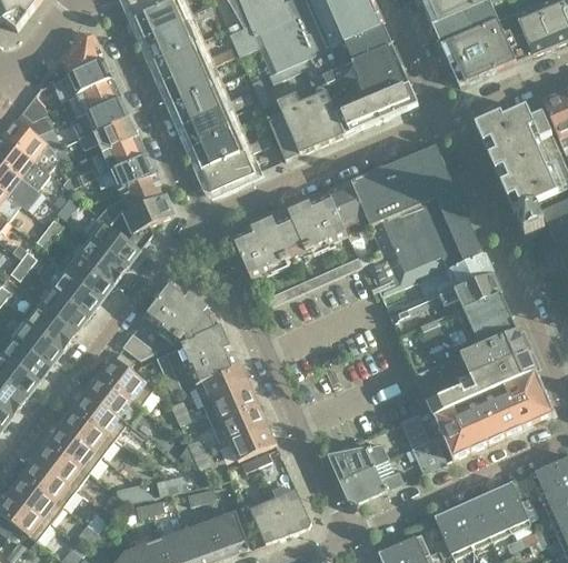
[(0,18),(2,17),(17,28),(37,0),(0,0),(0,18)]
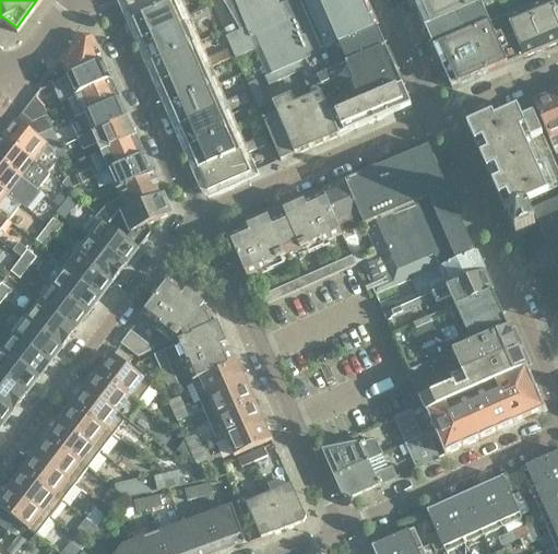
[(125,0),(131,16),(168,0),(125,0)]
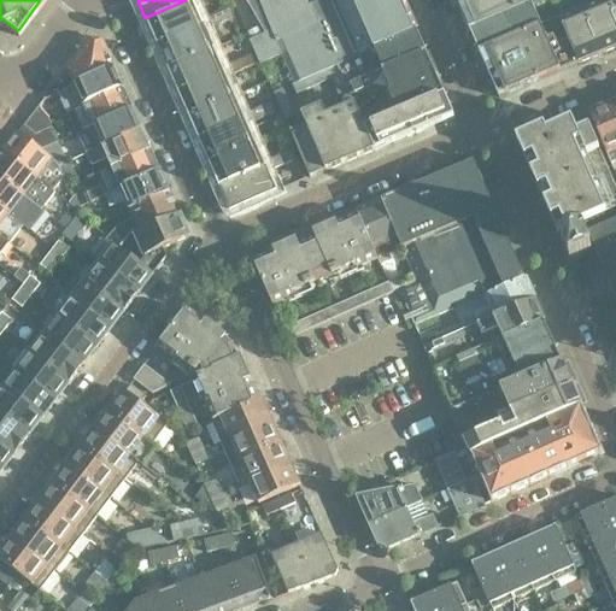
[(186,0),(145,18),(156,40),(199,21),(201,27),(216,19),(212,10),(197,17),(188,0),(186,0)]
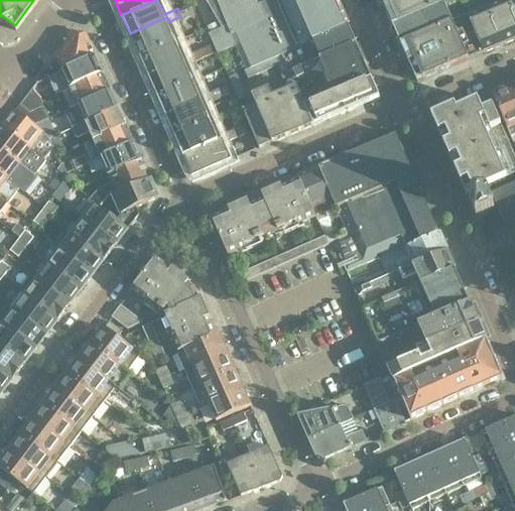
[(207,0),(219,21),(225,19),(216,0),(207,0)]
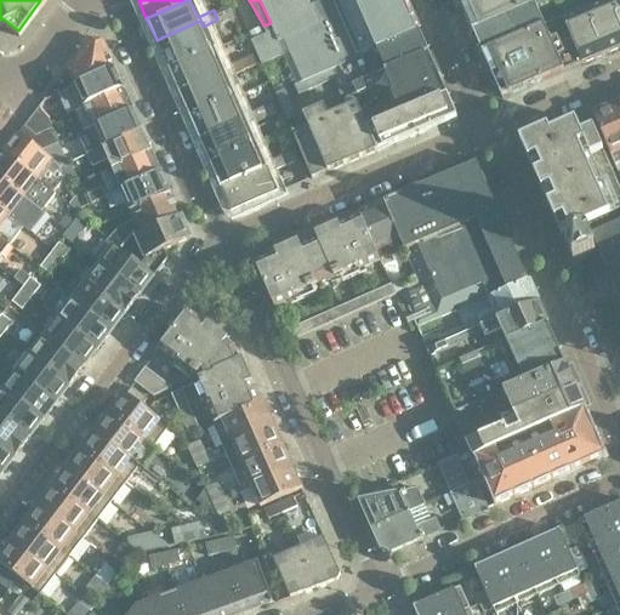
[(260,0),(271,23),(294,79),(340,61),(375,45),(417,27),(405,0),(260,0)]
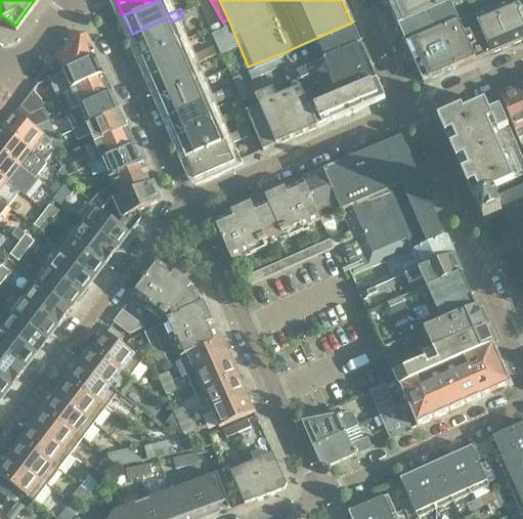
[(386,0),(397,24),(433,7),(449,0),(386,0)]
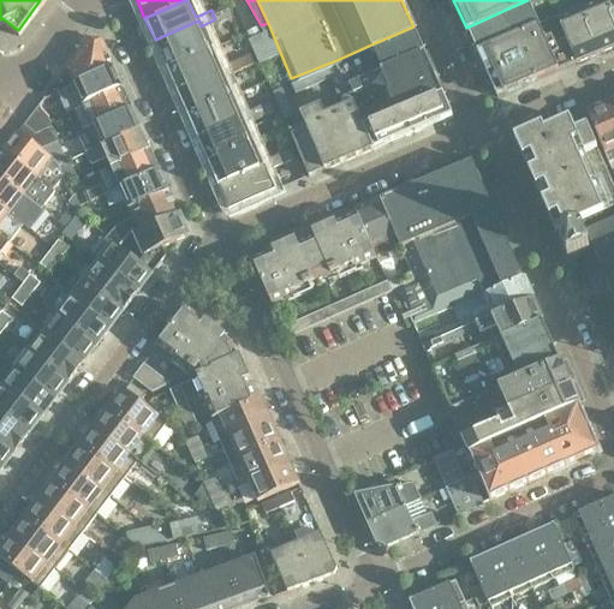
[(528,0),(508,9),(466,28),(476,48),(518,30),(554,15),(548,0),(528,0)]
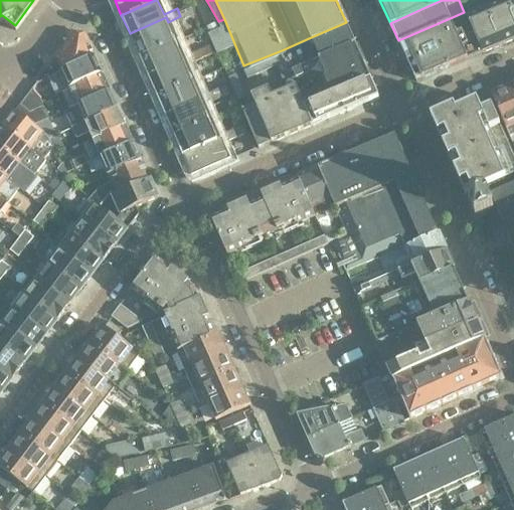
[(493,0),(486,3),(502,40),(513,34),(513,14),(507,0),(493,0)]
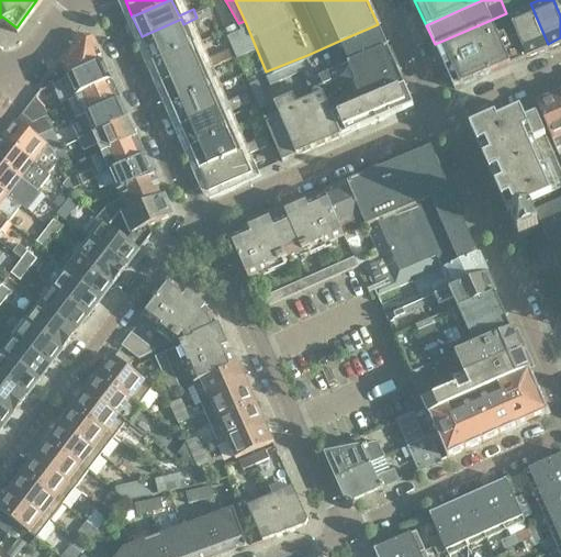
[(208,2),(193,9),(197,18),(211,11),(209,6),(208,2)]
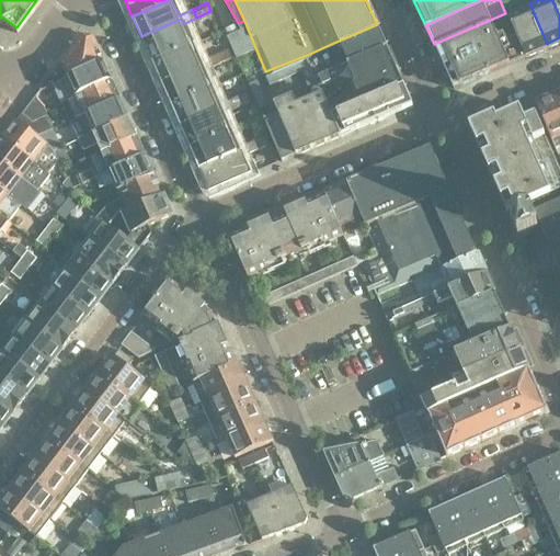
[(529,3),(507,13),(516,33),(524,53),(524,54),(547,44),(529,3)]
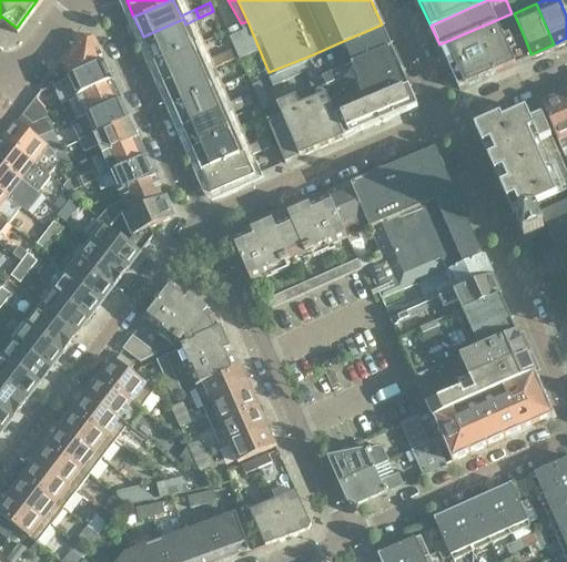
[(478,28),(439,44),(448,65),(523,33),(514,13),(512,13),(478,28)]
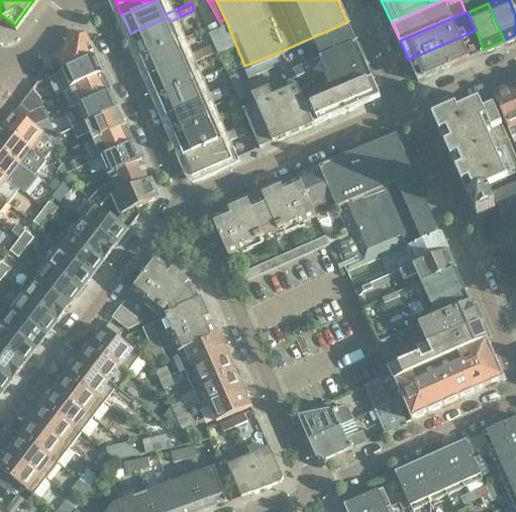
[(167,17),(130,33),(138,54),(175,37),(169,22),(167,17)]
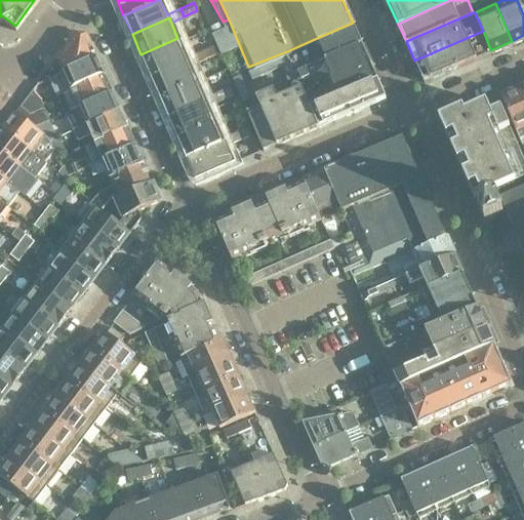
[(209,25),(211,30),(220,26),(217,21),(209,25)]
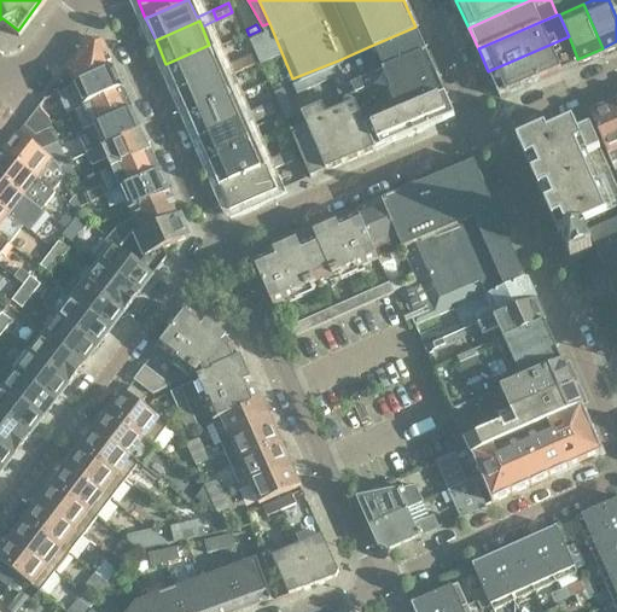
[(415,27),(373,45),(382,65),(425,47),(415,27)]
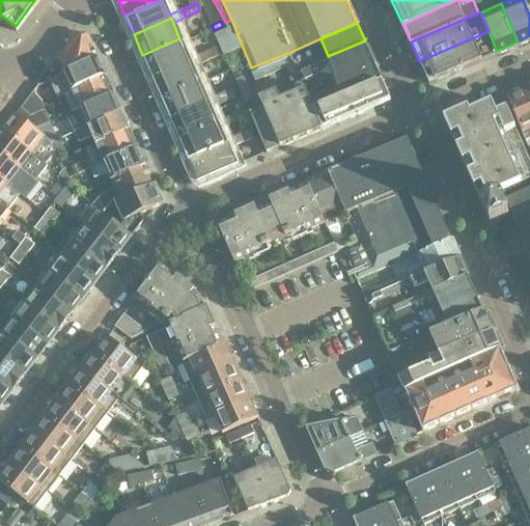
[(77,29),(57,55),(60,57),(58,60),(61,68),(96,54),(85,30),(77,29)]
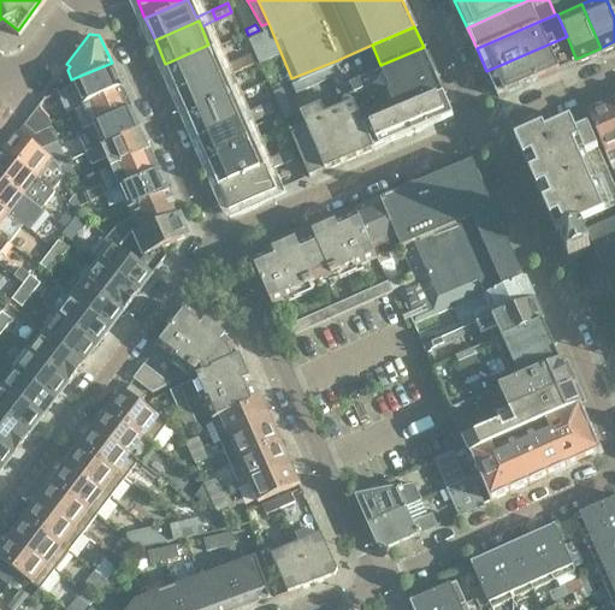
[(567,36),(486,71),(496,93),(575,58),(567,36)]
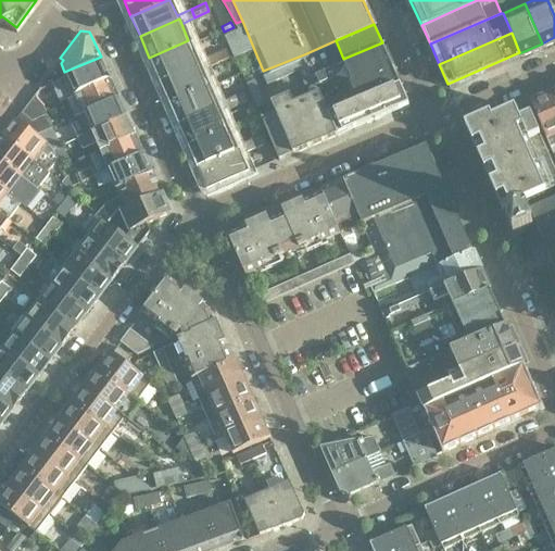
[(188,40),(149,58),(159,79),(198,62),(200,66),(214,60),(210,50),(196,57),(188,40)]
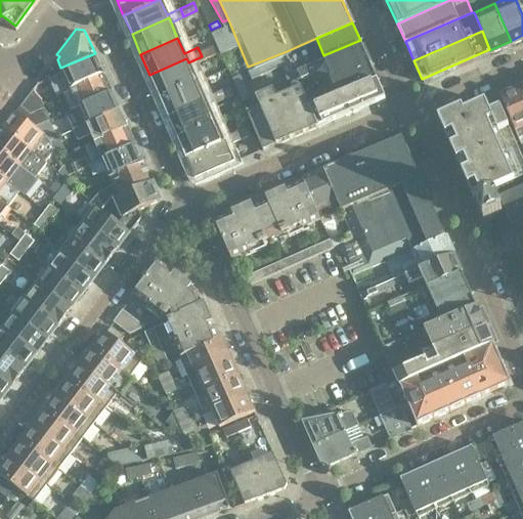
[(360,40),(323,55),(323,56),(294,69),(301,87),(308,103),(338,92),(377,77),(360,40)]
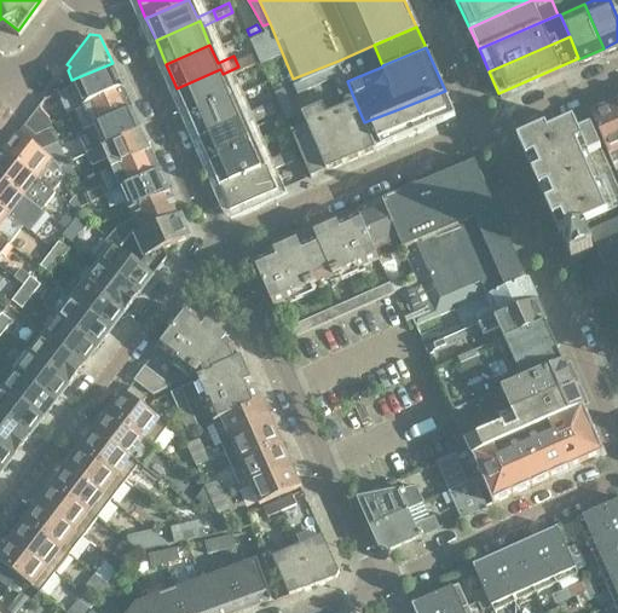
[(254,61),(248,48),(234,56),(238,67),(254,61)]
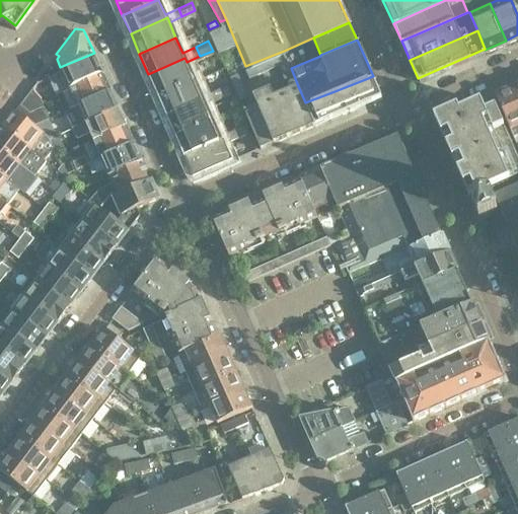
[(295,77),(284,51),(245,66),(249,74),(279,62),(287,80),(295,77)]
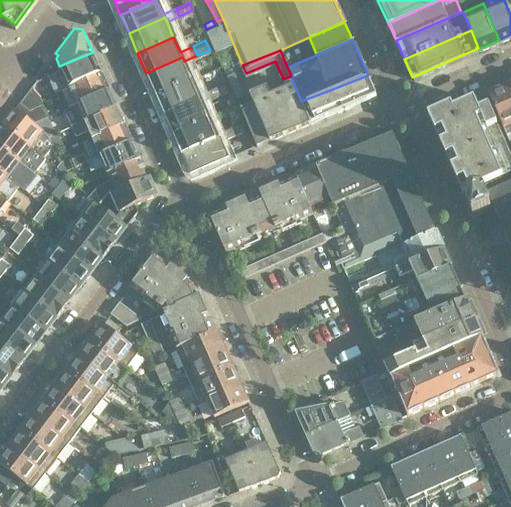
[(93,52),(59,66),(48,71),(55,89),(67,84),(101,70),(93,52)]
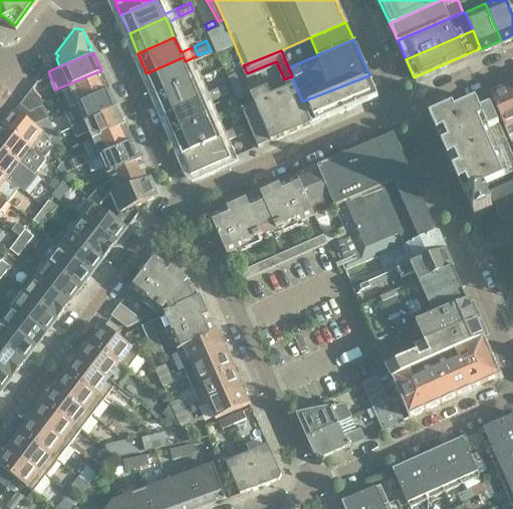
[(183,57),(147,73),(156,93),(192,77),(185,61),(183,57)]
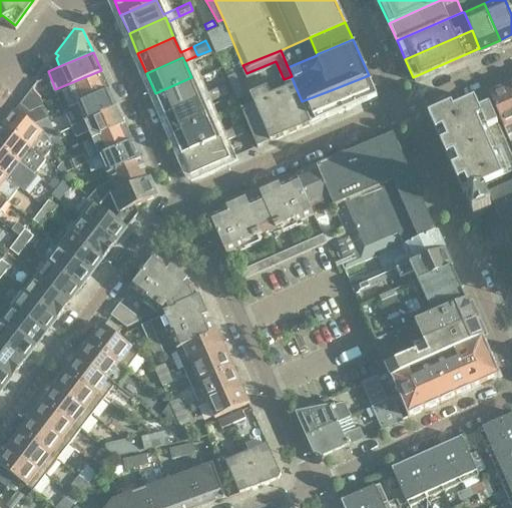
[(226,72),(235,95),(243,91),(234,69),(226,72)]
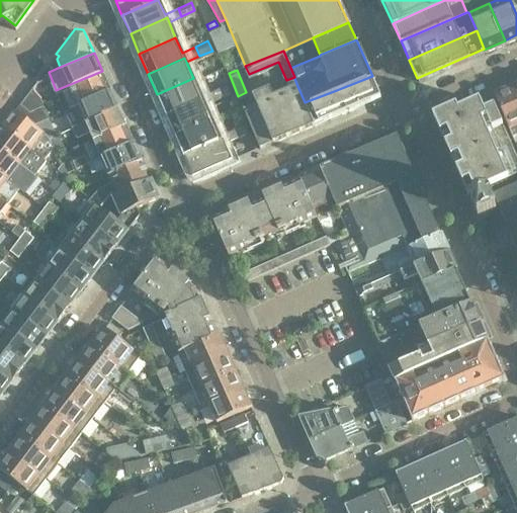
[(102,71),(68,85),(56,91),(64,108),(76,102),(110,88),(102,71)]
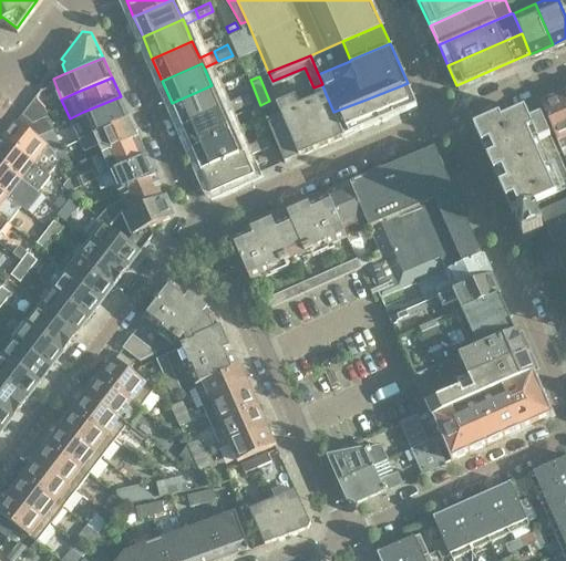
[(408,83),(333,112),(342,133),(415,103),(408,83)]
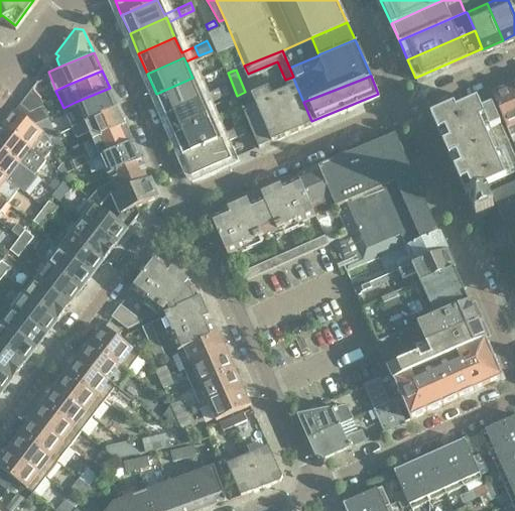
[(192,78),(156,94),(164,113),(202,97),(204,101),(216,96),(212,86),(199,92),(192,78)]
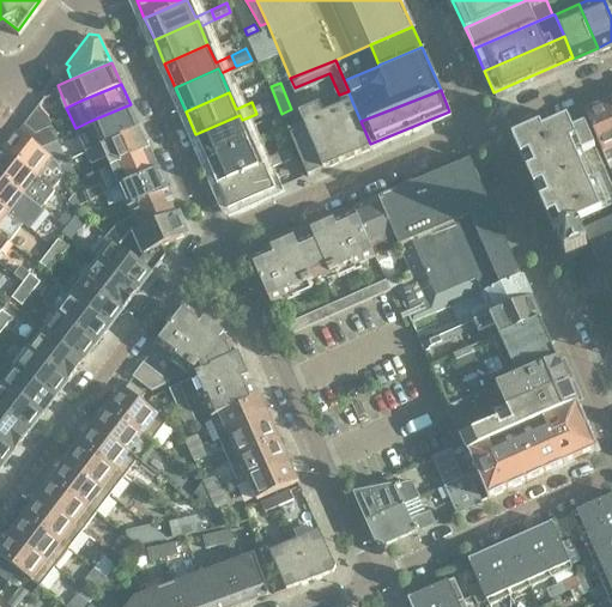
[(298,108),(302,117),(286,125),(306,171),(321,164),(370,144),(361,121),(350,98),(329,107),(323,93),(307,101),(308,104),(298,108)]
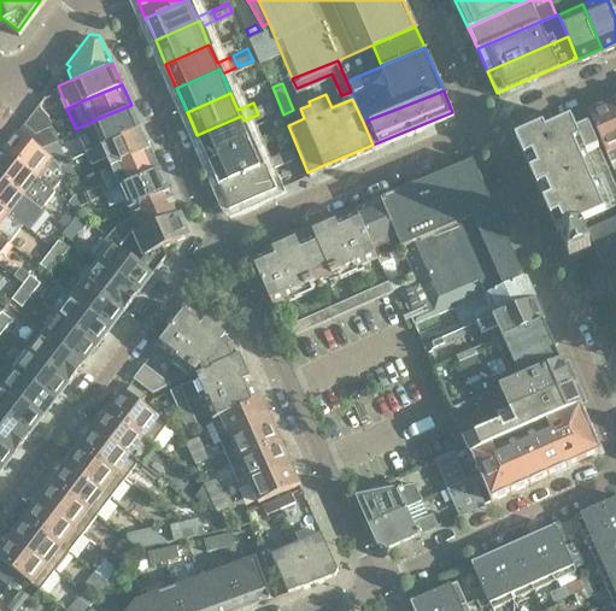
[(274,107),(269,97),(253,103),(258,115),(274,107)]
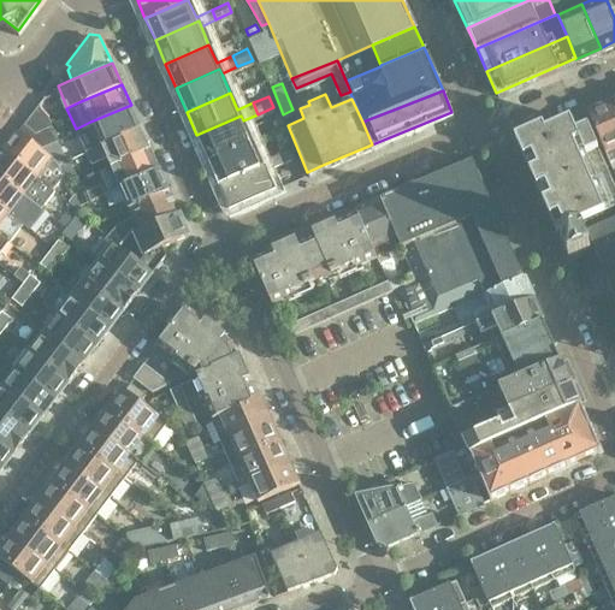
[(614,116),(607,98),(586,107),(604,148),(608,158),(614,154),(614,116)]
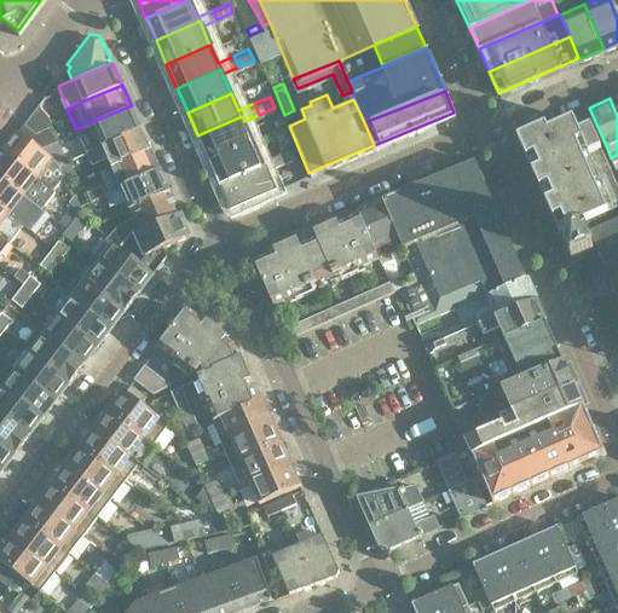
[(35,105),(24,120),(35,128),(51,121),(47,115),(35,105)]
